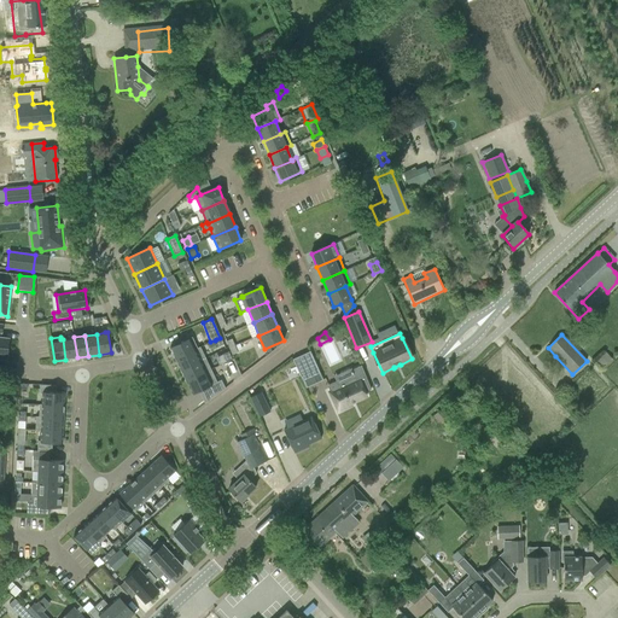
[(77,357),(74,337),(63,339),(65,360),(77,357)]
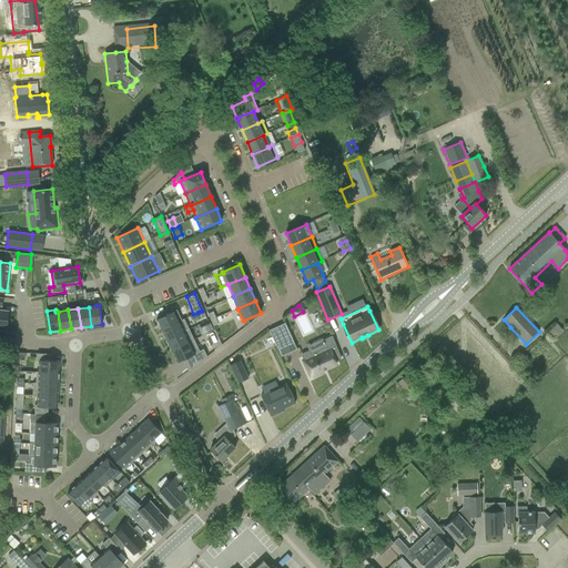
[(176,310),(155,320),(161,331),(182,321),(181,320),(176,310)]
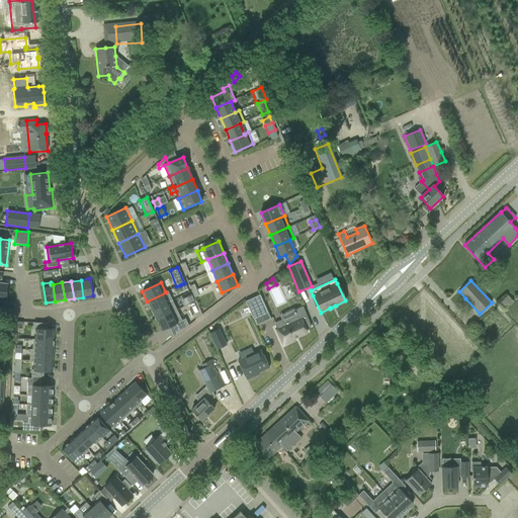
[(166,292),(147,301),(152,311),(172,300),(168,290),(165,291),(166,292)]
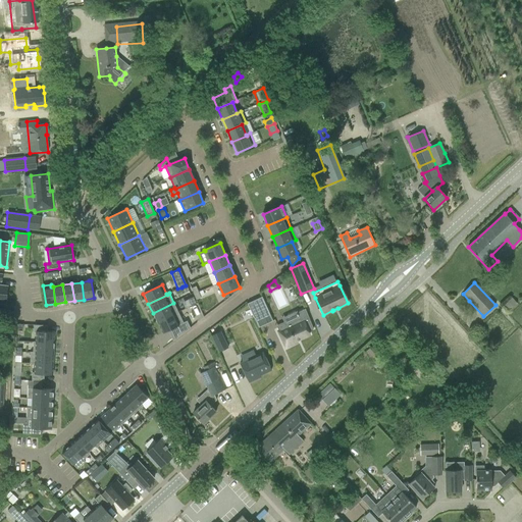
[(247,304),(254,318),(268,311),(262,297),(247,304)]
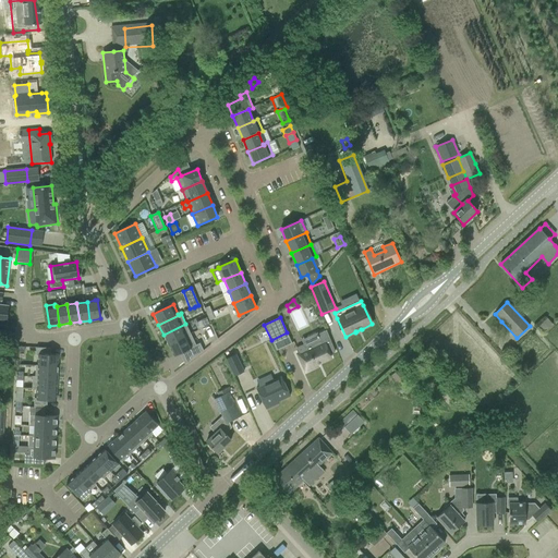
[(185,324),(164,335),(168,344),(191,334),(185,324)]
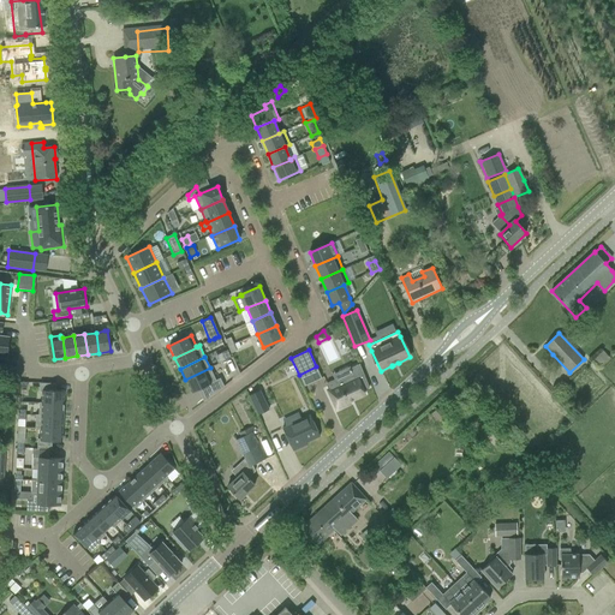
[(270,389),(297,378),(291,364),(264,376),(270,389)]
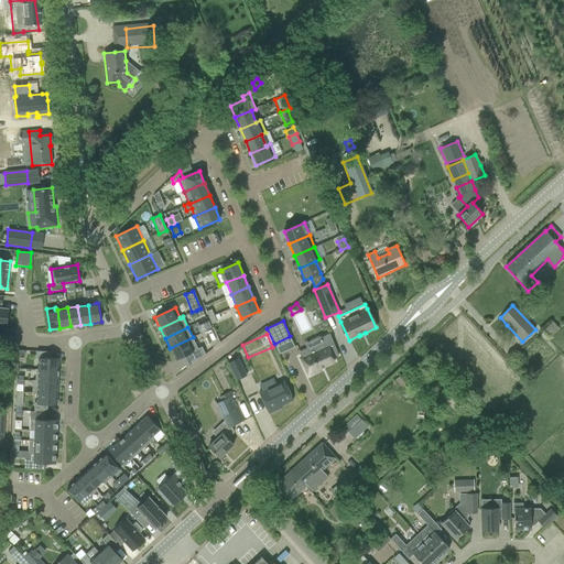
[(300,358),(308,377),(322,371),(321,369),(335,361),(333,358),(338,356),(329,334),(321,337),(321,338),(320,339),(321,342),(322,342),(323,344),(308,350),(307,348),(300,351),(302,357),(300,358)]
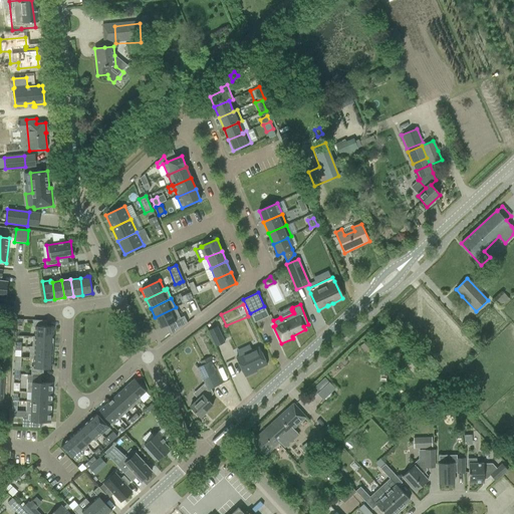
[(184,316),(181,318),(176,307),(155,317),(160,328),(166,325),(170,336),(187,323),(184,316)]
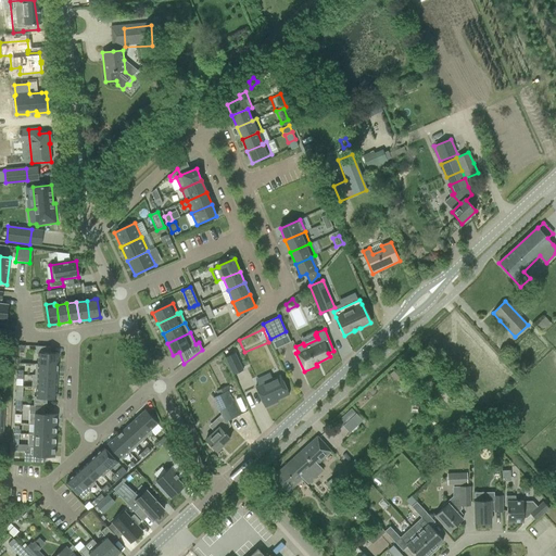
[(38,364),(38,365),(58,365),(58,354),(50,353),(50,346),(36,346),(36,354),(38,354),(38,364)]
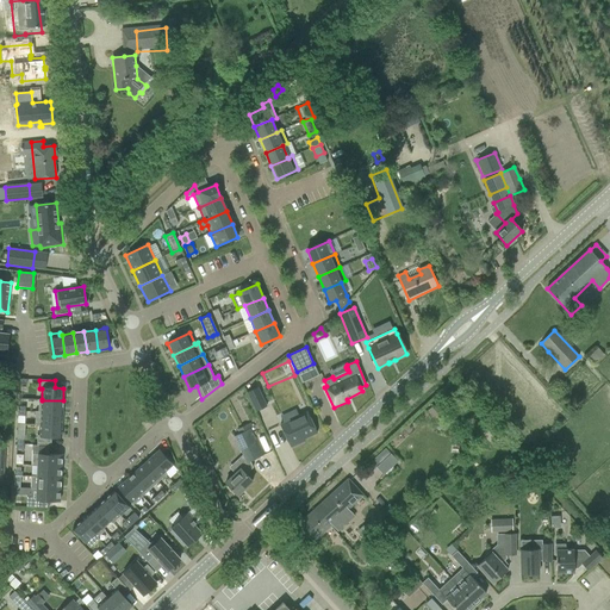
[(290,403),(304,398),(299,384),(285,388),(290,403)]
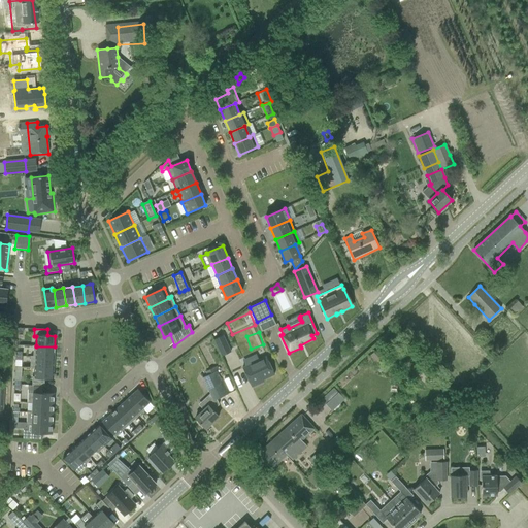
[(223,335),(213,339),(222,356),(231,352),(223,335)]
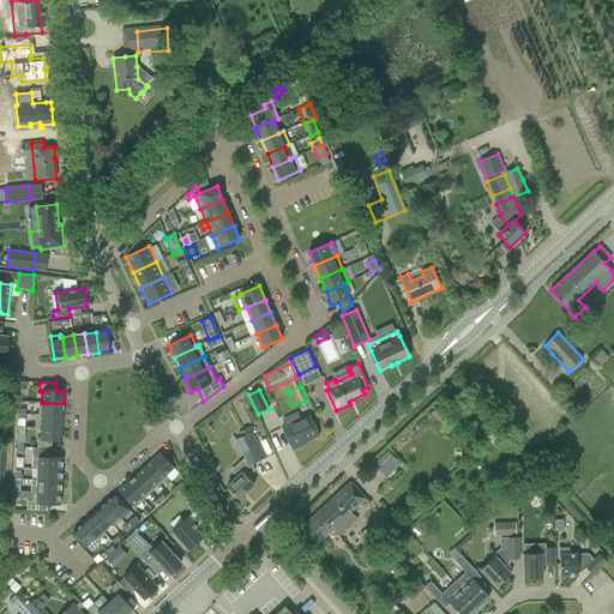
[(42,403),(42,402),(38,402),(38,414),(38,415),(62,416),(64,403),(42,403)]
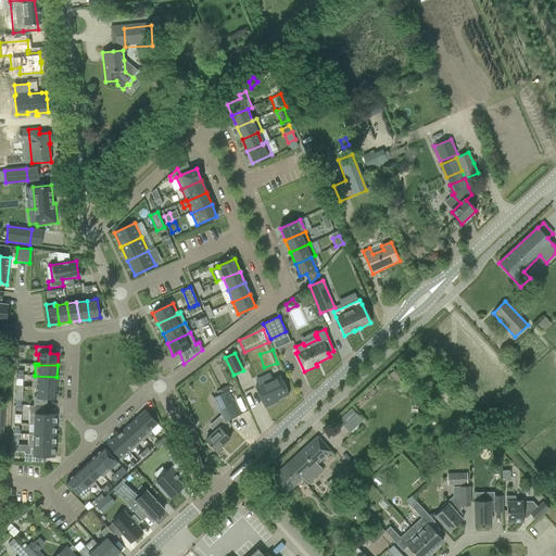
[(393,371),(389,376),(404,393),(408,389),(393,371)]
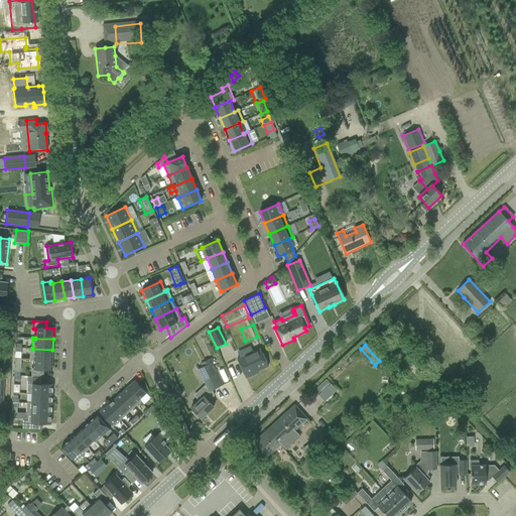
[(32,348),(30,348),(29,359),(34,360),(34,359),(52,360),(52,350),(32,349),(32,348)]
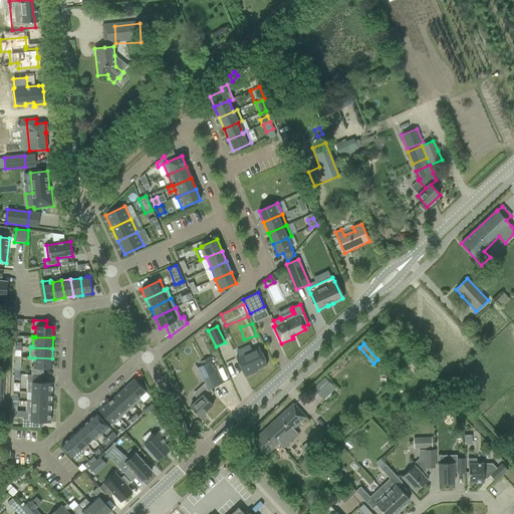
[(259,347),(236,358),(244,375),(245,377),(253,373),(252,371),(267,364),(259,347)]
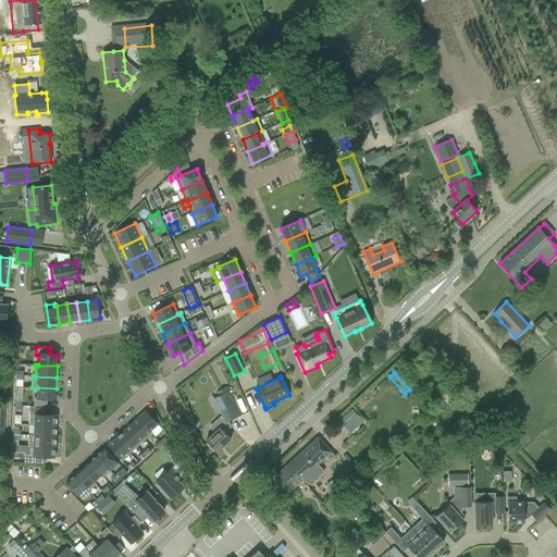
[(37,387),(37,388),(36,397),(34,397),(34,407),(47,407),(47,399),(56,399),(57,388),(37,387)]
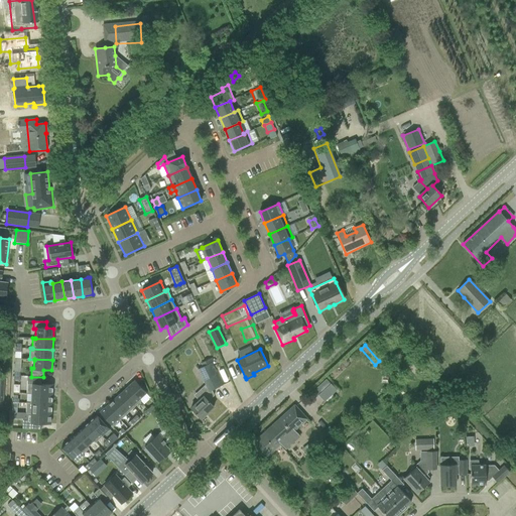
[(206,385),(195,396),(199,401),(190,408),(201,419),(214,407),(204,396),(209,392),(222,385),(212,363),(207,365),(198,369),(206,385)]
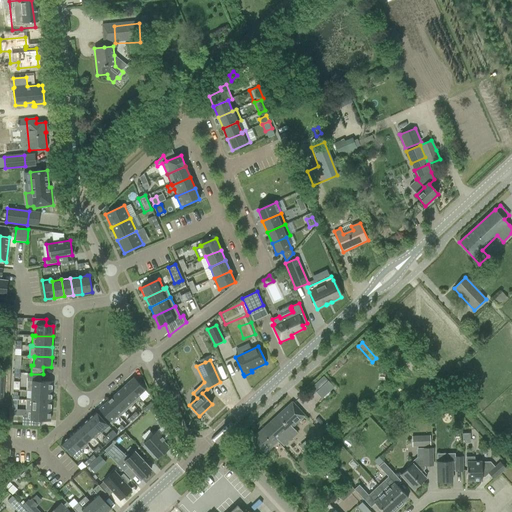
[(126,384),(138,397),(145,390),(134,377),(129,382),(126,384)]
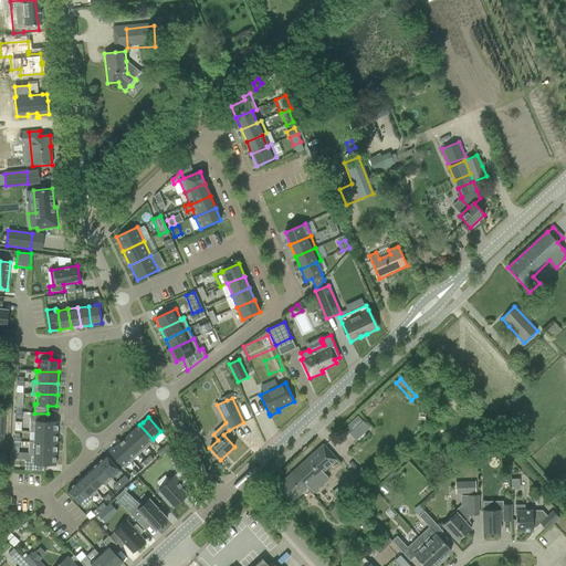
[(360,418),(349,431),(359,440),(370,426),(360,418)]
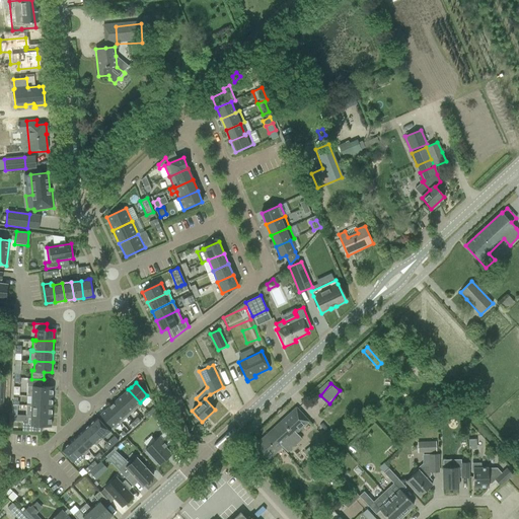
[(53,386),(27,385),(26,396),(31,396),(52,397),(53,386)]
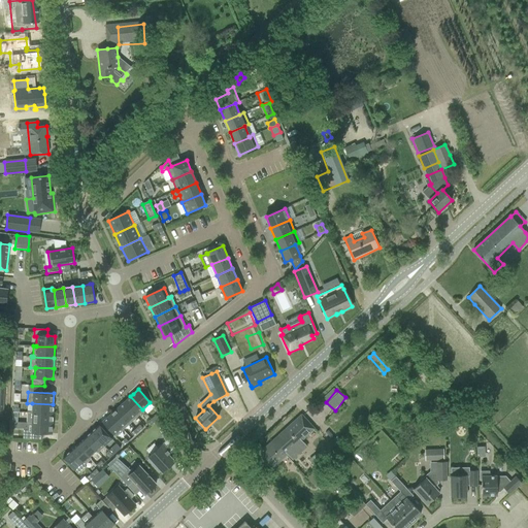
[(123,402),(137,418),(144,410),(142,409),(130,396),(123,402)]
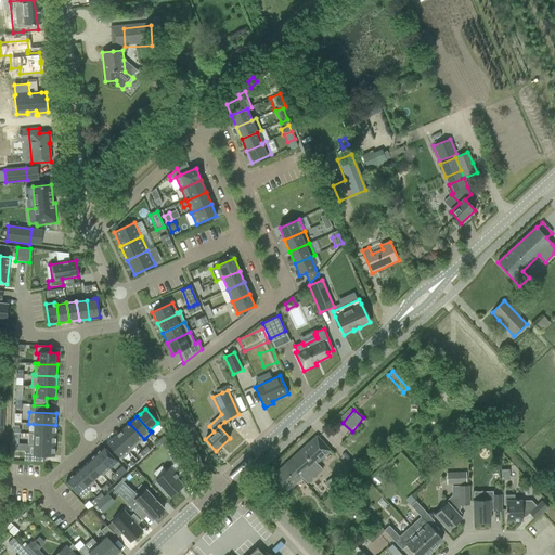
[(123,429),(137,446),(144,439),(129,423),(123,429)]
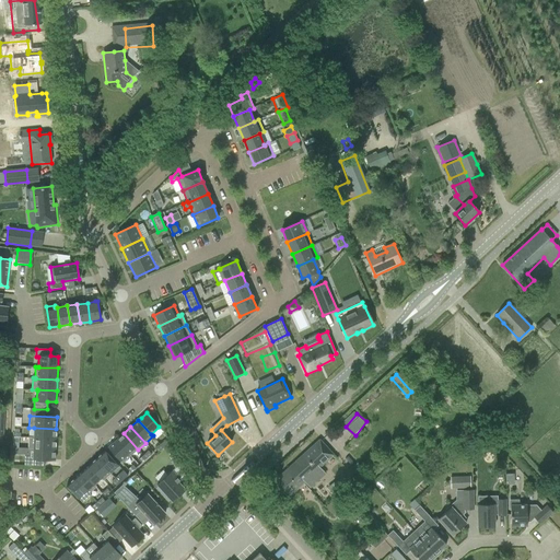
[(34,438),(56,439),(56,429),(34,428),(34,438)]
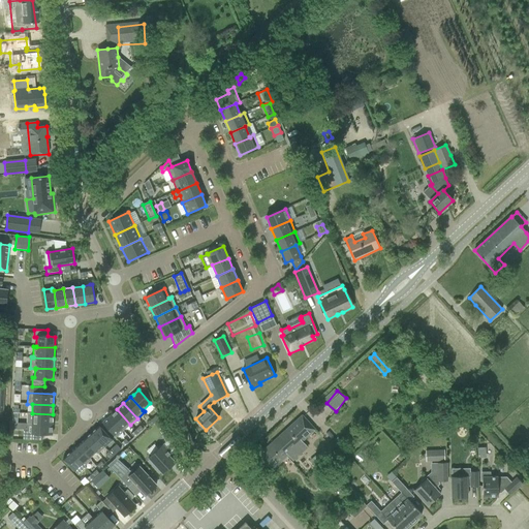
[(123,431),(130,425),(117,409),(110,415),(123,431)]
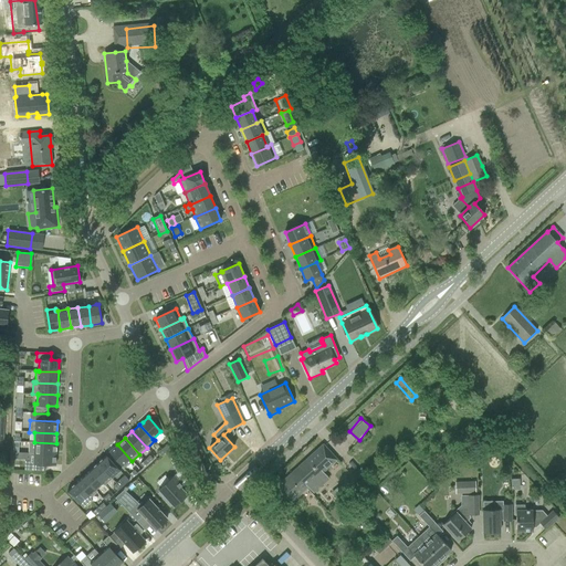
[(34,442),(29,442),(29,453),(33,453),(34,453),(56,454),(56,443),(34,442)]
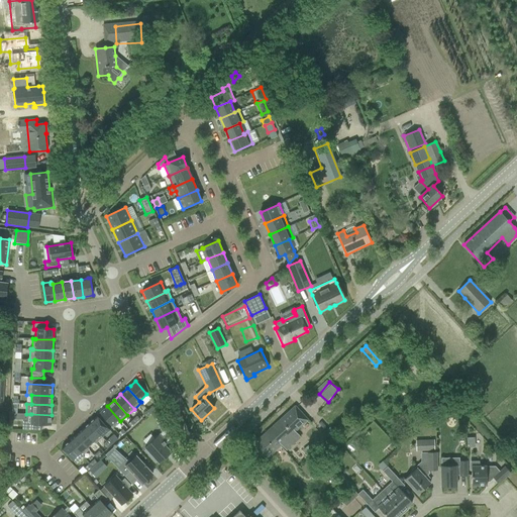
[(99,413),(113,428),(120,421),(107,406),(99,413)]
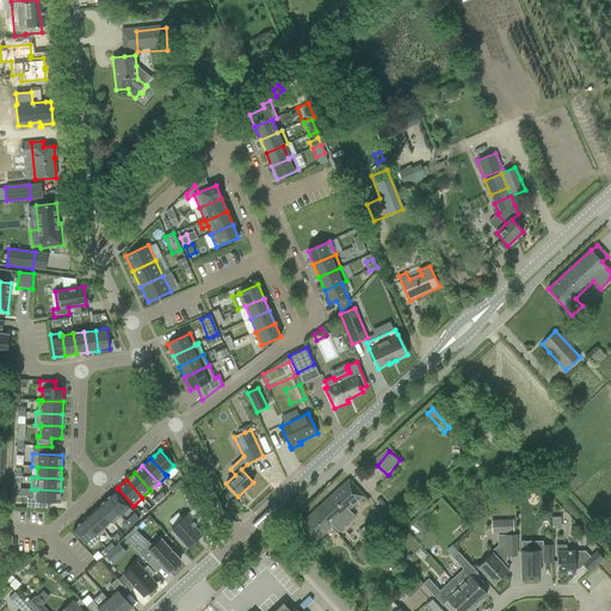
[(298,526),(313,542),(331,526),(338,534),(346,525),(353,519),(346,512),(363,497),(357,489),(349,480),(332,495),(326,500),(327,500),(322,505),(322,504),(298,526)]
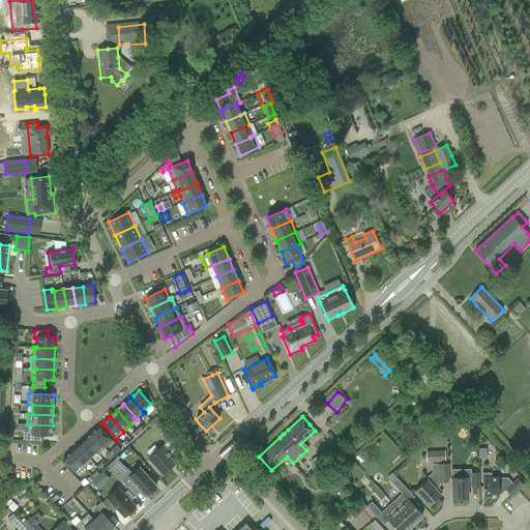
[(453,417),(449,421),(453,425),(458,421),(453,417)]
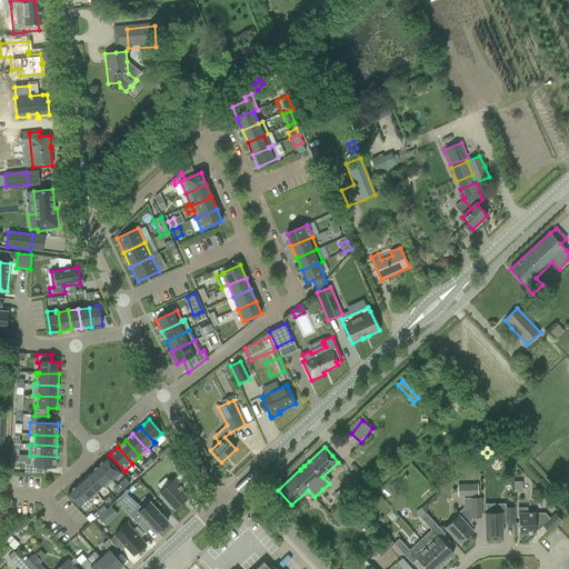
[(35,456),(33,456),(33,467),(56,468),(57,457),(35,456)]
